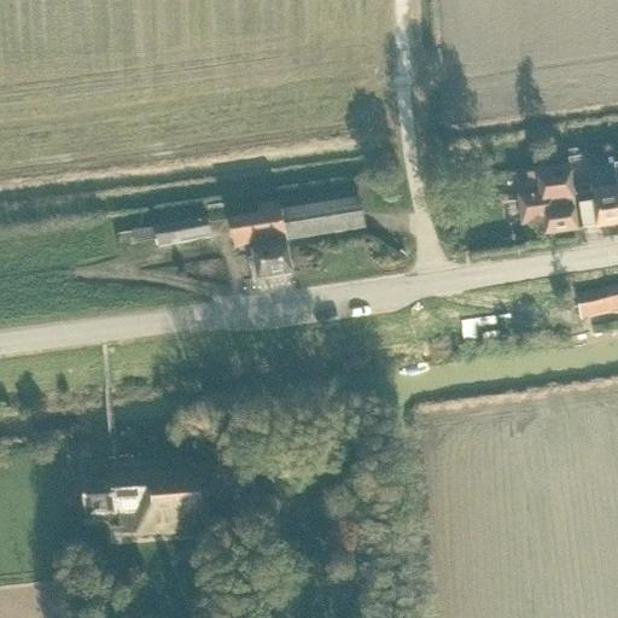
[(582,231),(617,223),(617,200),(613,165),(588,169),(590,186),(575,188),(577,204),(578,204),(582,231)]
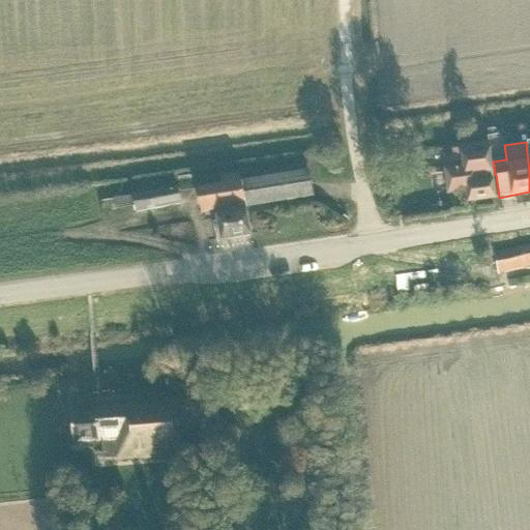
[(468,202),(494,198),(490,172),(491,172),(487,146),(461,149),(463,168),(445,171),(447,194),(466,190),(468,202)]
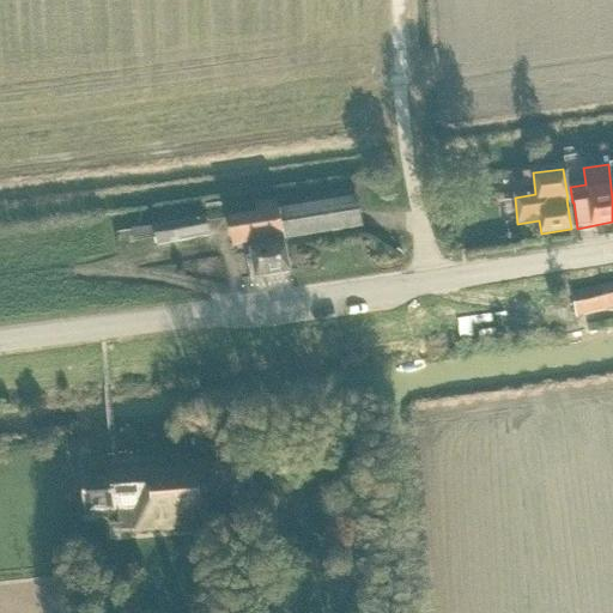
[(283,237),(358,226),(354,199),(279,210),(278,201),(254,205),(255,214),(226,218),(230,246),(248,243),(253,278),(289,273),(283,237)]
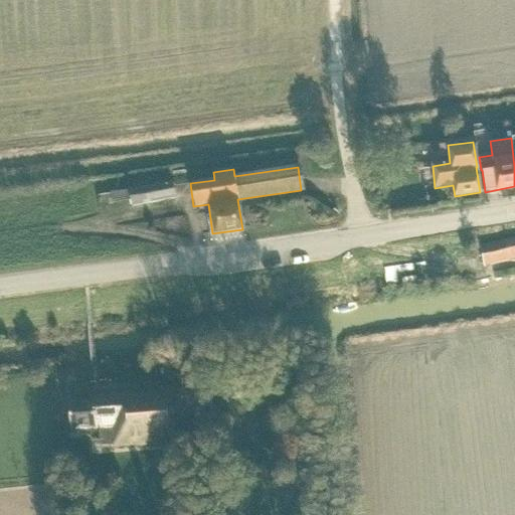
[(132,206),(173,198),(170,183),(129,191),(132,206)]
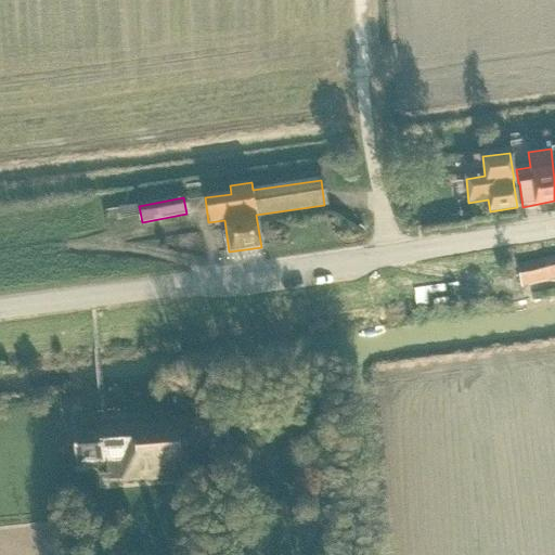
[(554,256),(545,258),(518,265),(521,288),(551,282),(554,281),(554,256)]
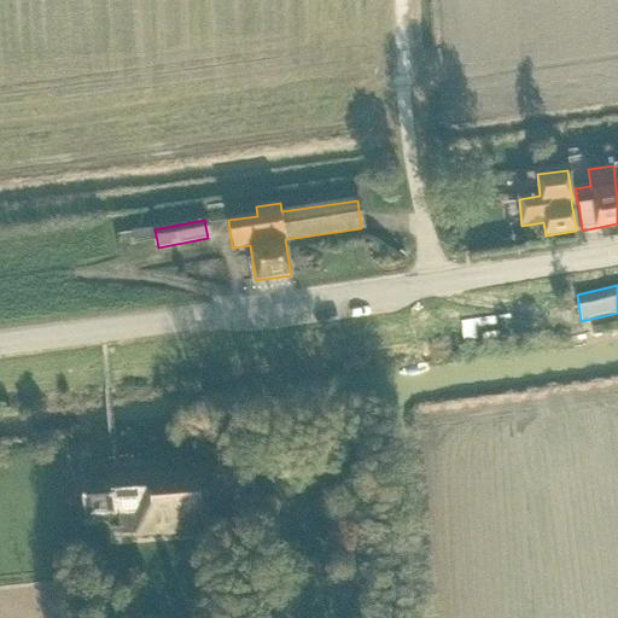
[(497,326),(496,316),(461,321),(464,342),(477,340),(476,328),(497,326)]
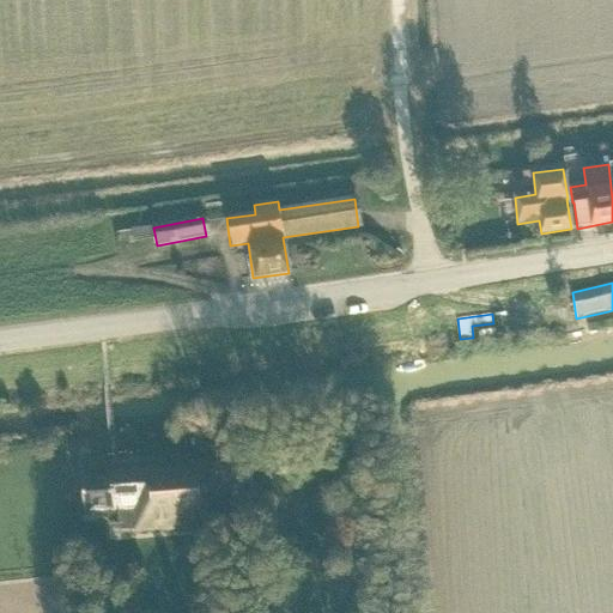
[(133,530),(219,526),(214,459),(133,465),(133,472),(109,472),(109,478),(82,479),(84,513),(117,510),(119,530),(133,529),(133,530)]
